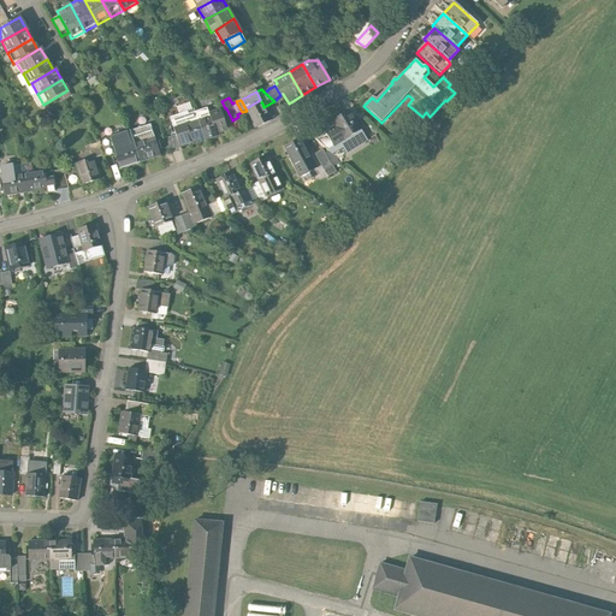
[(262,104),(247,111),(255,128),(271,120),(264,107),(262,104)]
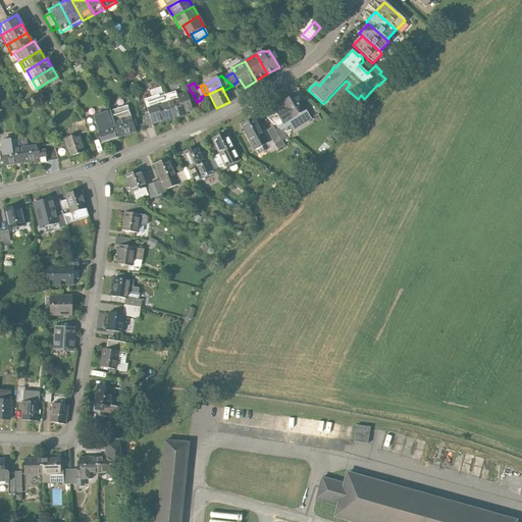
[(176,96),(177,99),(179,107),(181,106),(184,112),(192,109),(187,93),(176,96)]
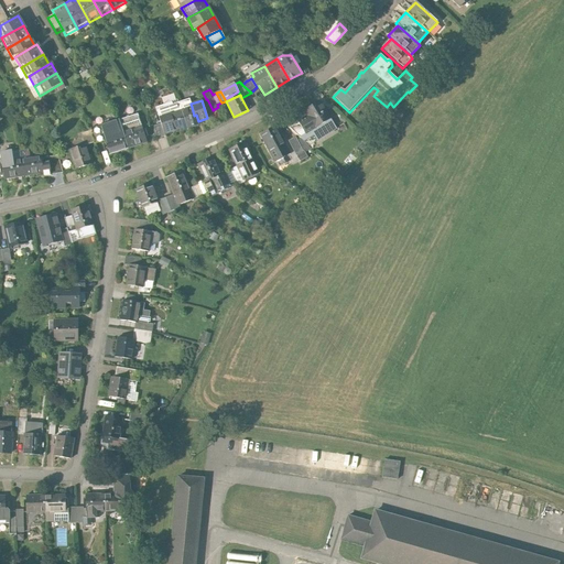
[(320,101),(304,111),(307,116),(299,121),(299,122),(306,134),(331,119),(320,101)]
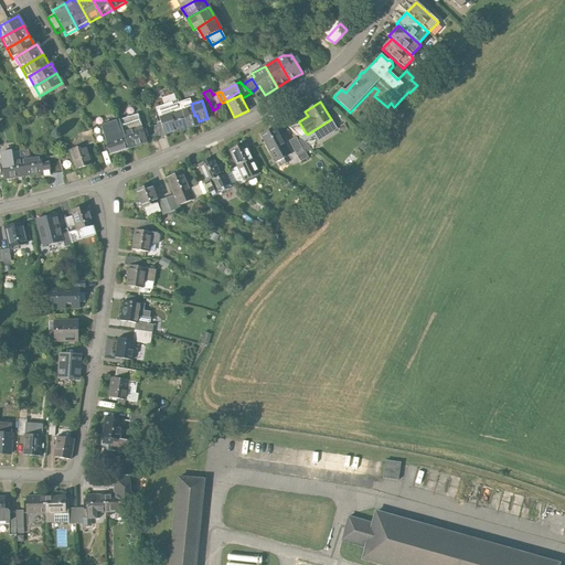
[(181,110),(188,127),(199,124),(199,121),(196,115),(194,116),(192,107),(181,110)]
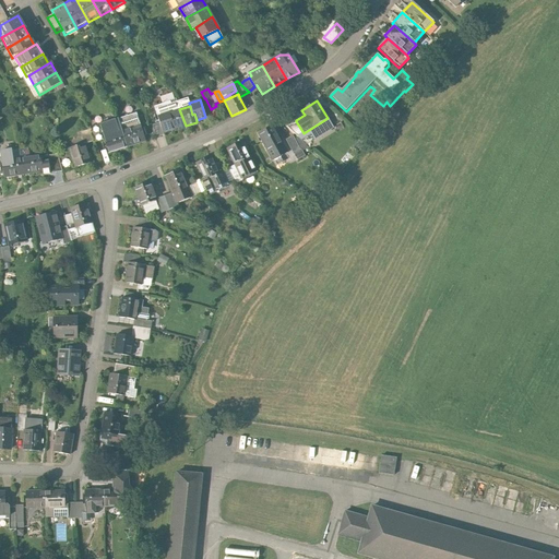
[(169,113),(157,116),(161,123),(164,133),(173,130),(186,126),(179,109),(169,113)]
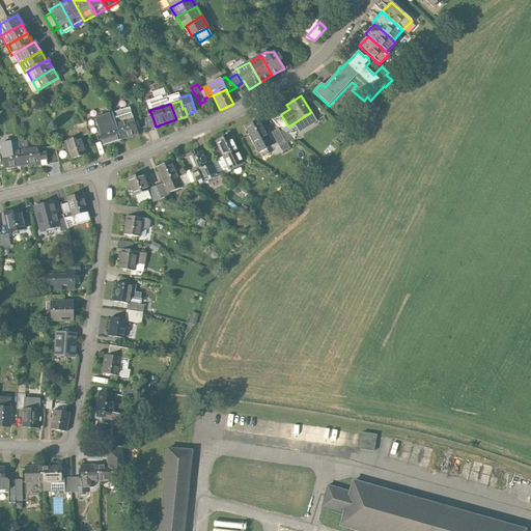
[(129,108),(111,113),(120,140),(138,134),(129,108)]
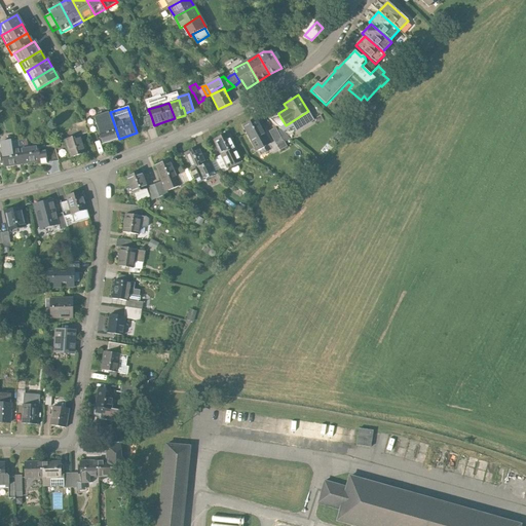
[(278,114),(270,119),(280,129),(288,137),(313,120),(308,111),(286,125),(278,114)]
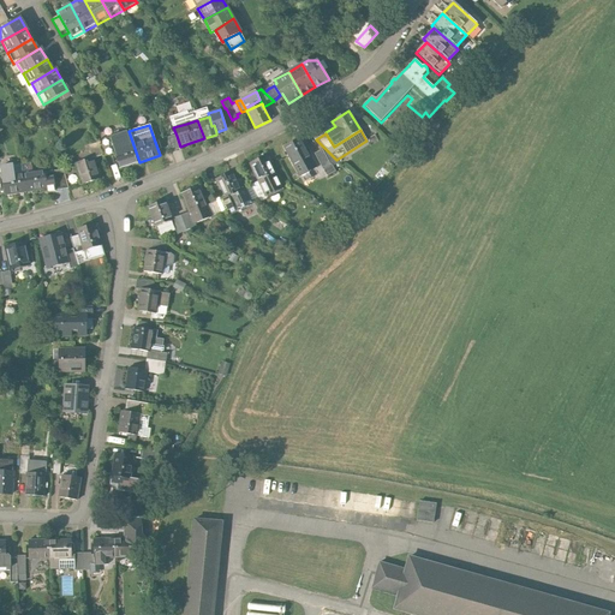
[(129,131),(108,138),(112,151),(118,169),(139,162),(129,131)]
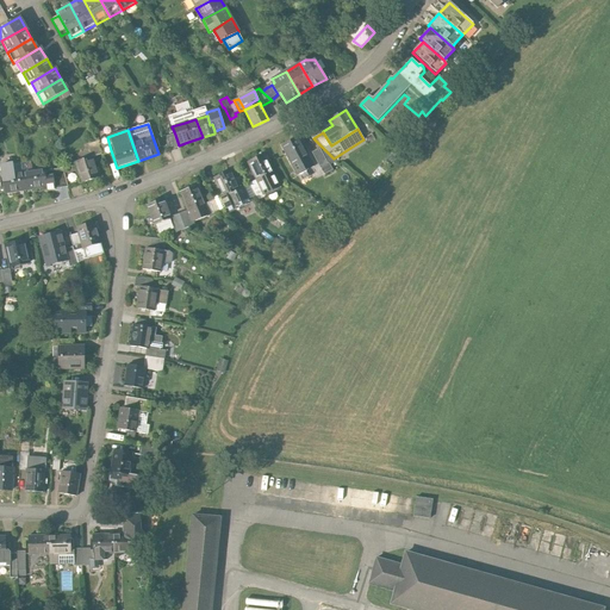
[(175,135),(166,137),(170,150),(179,148),(179,145),(175,135)]
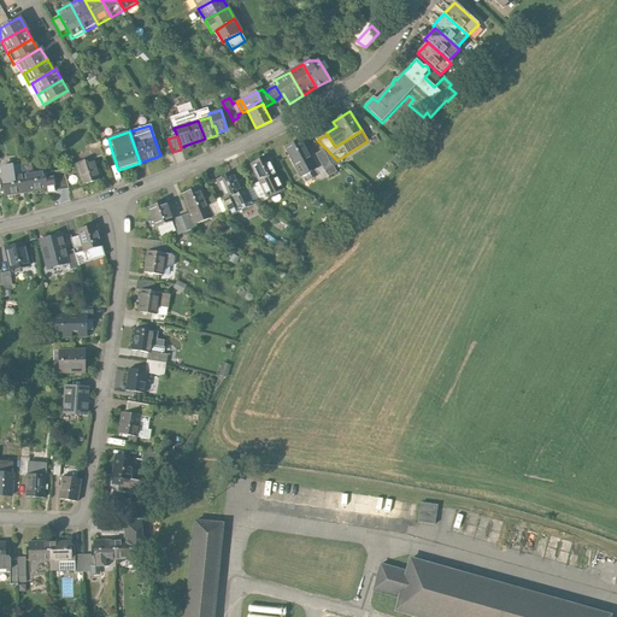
[(112,152),(109,139),(89,145),(93,159),(112,152)]
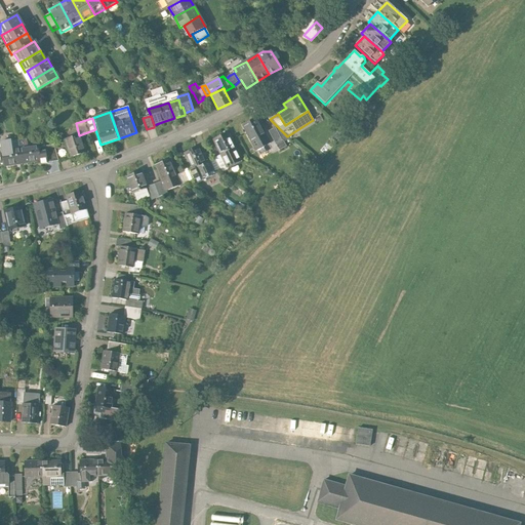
[(256,119),(242,126),(255,151),(270,144),(256,119)]
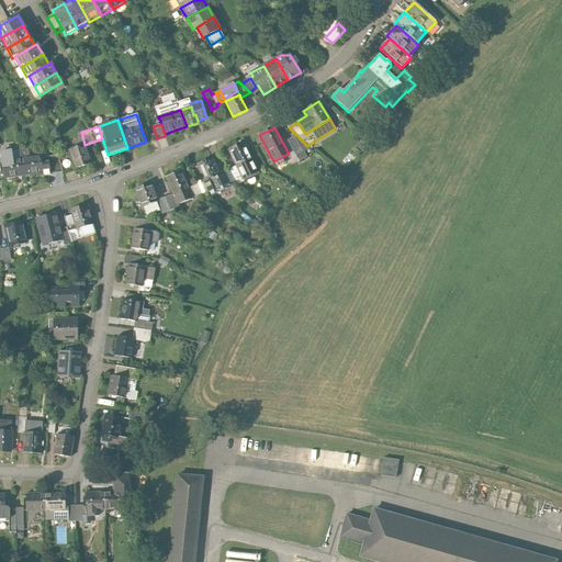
[(294,137),(288,141),(295,155),(302,152),(302,150),(296,141),(294,137)]
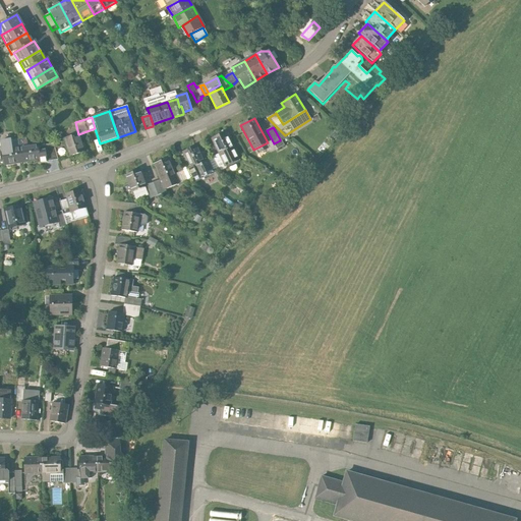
[(278,128),(275,130),(280,139),(281,138),(283,141),(288,138),(285,135),(278,128)]
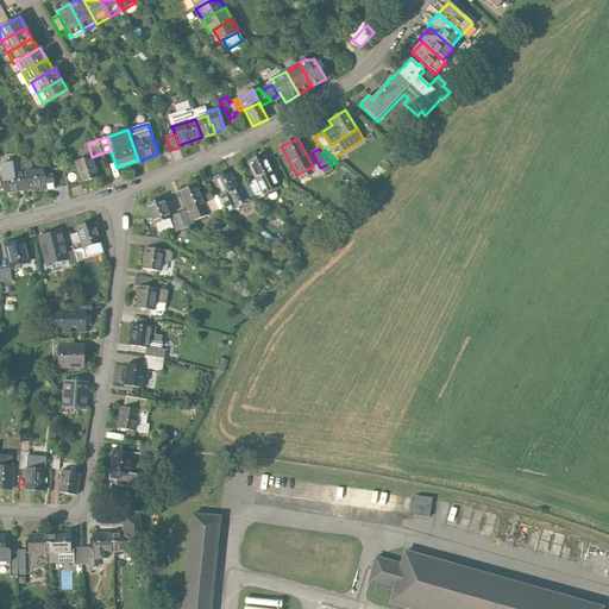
[(249,163),(257,180),(264,195),(280,187),(264,156),(249,163)]
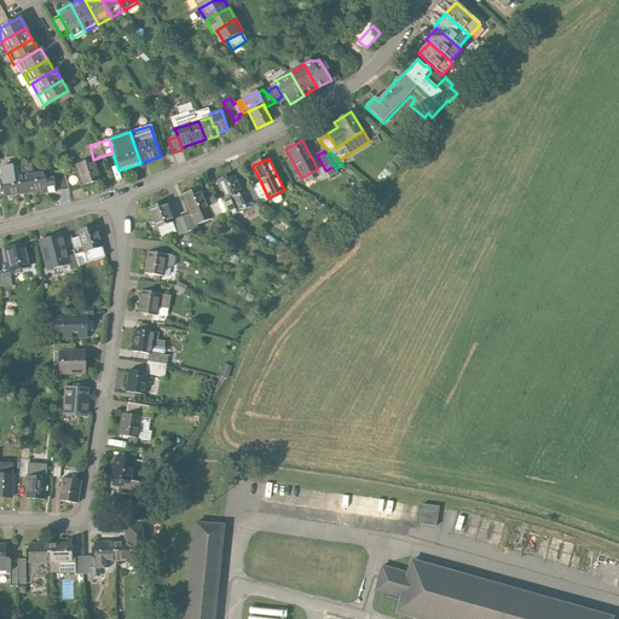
[(76,166),(82,185),(100,179),(94,161),(76,166)]
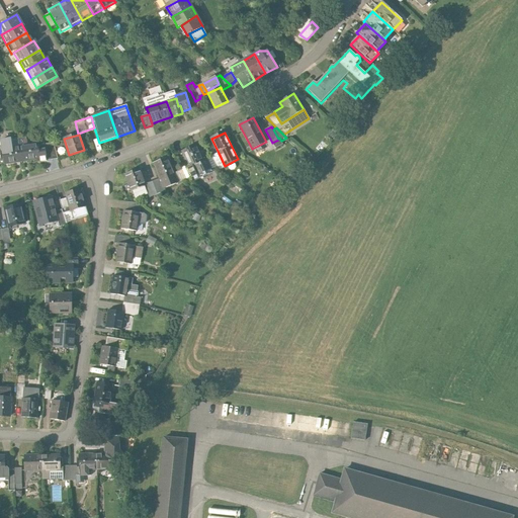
[(278,140),(272,143),(275,149),(283,144),(281,141),(279,138),(278,139),(278,140)]
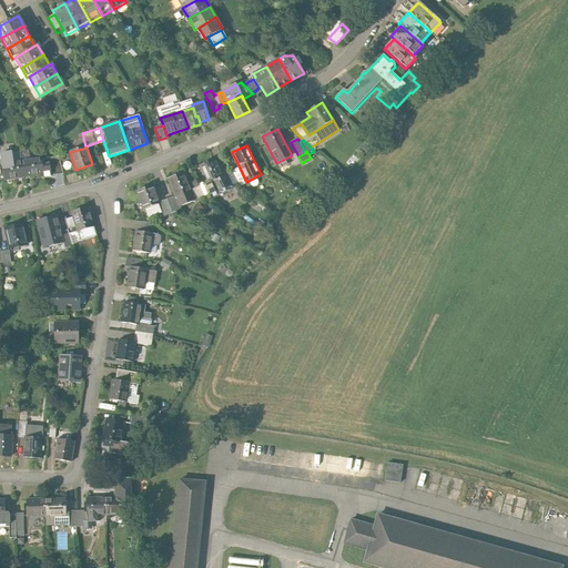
[(352,156),(347,163),(352,168),(357,161),(352,156)]
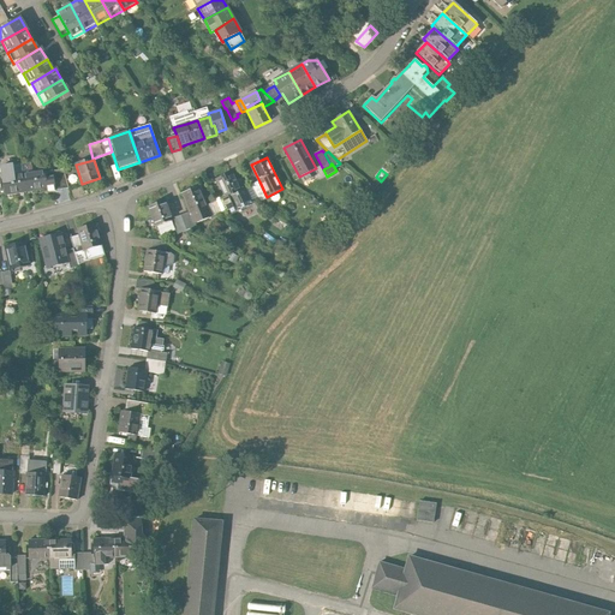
[(64,171),(43,174),(45,179),(53,178),(54,186),(54,191),(69,190),(64,171)]
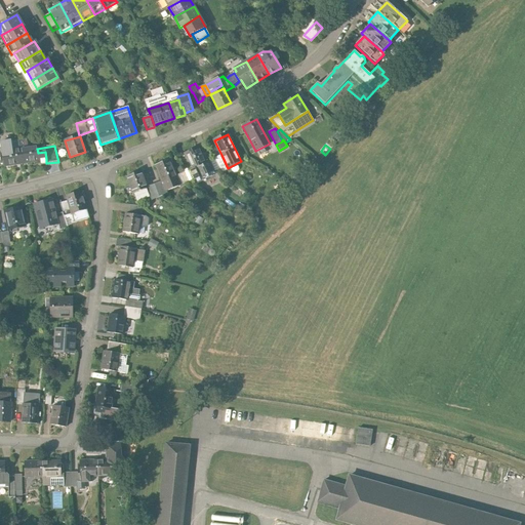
[(39,161),(39,160),(46,159),(45,152),(38,153),(37,149),(37,147),(19,150),(22,164),(39,161)]
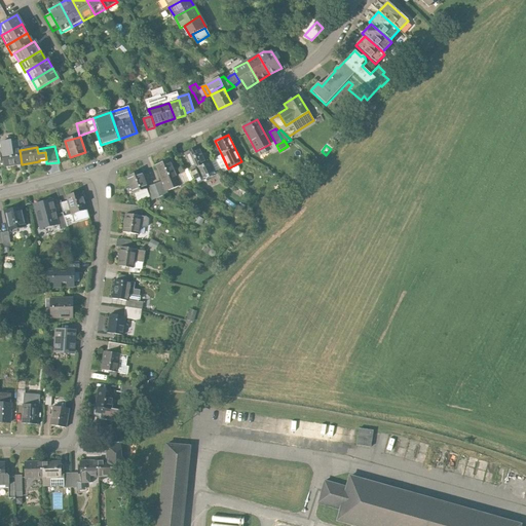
[(201,147),(184,154),(191,171),(195,170),(200,181),(214,175),(201,147)]
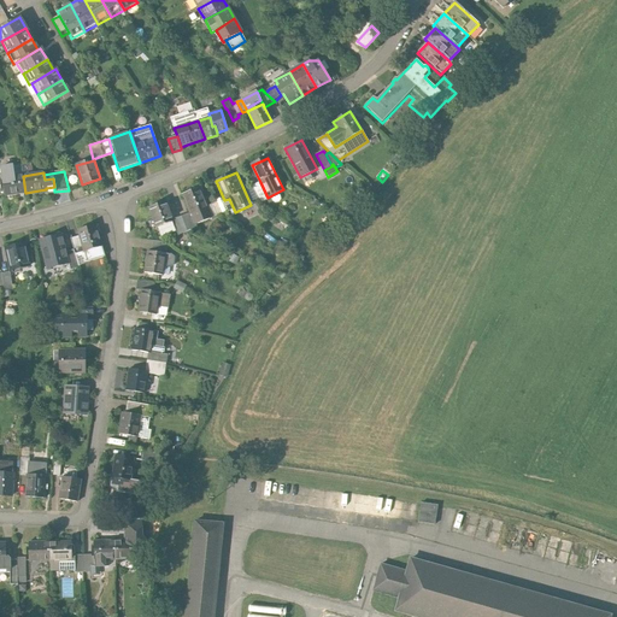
[(23,176),(1,180),(4,197),(25,193),(23,176)]
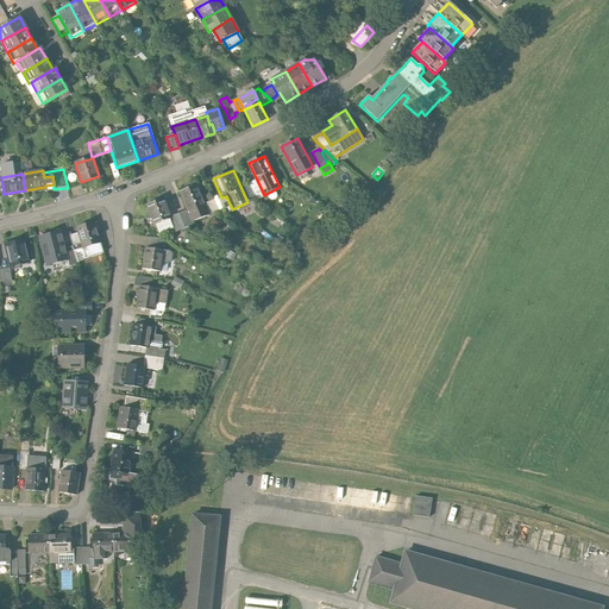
[(257,180),(249,184),(256,199),(264,195),(257,180)]
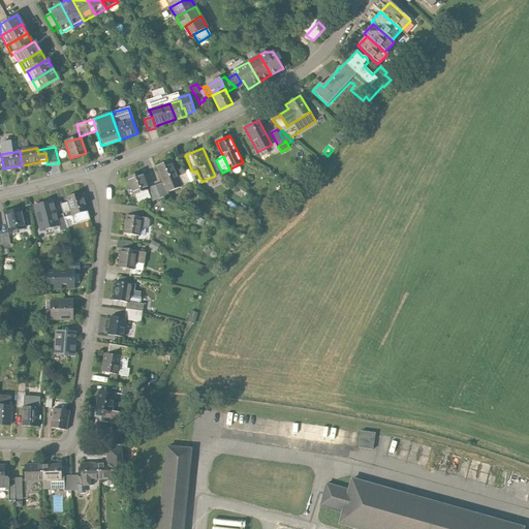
[(156,167),(162,183),(166,193),(180,188),(177,178),(169,162),(156,167)]
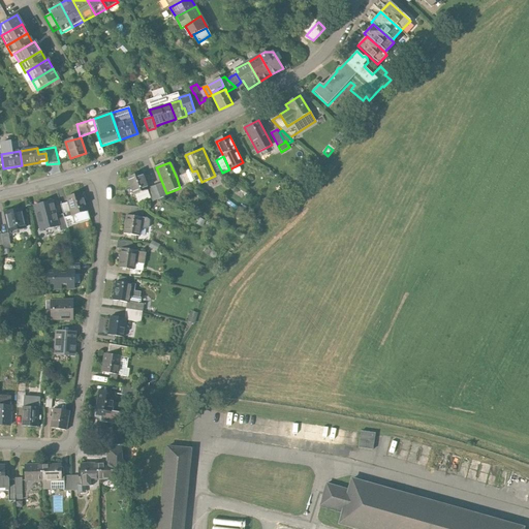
[(192,172),(188,174),(193,187),(201,183),(201,182),(196,170),(192,172)]
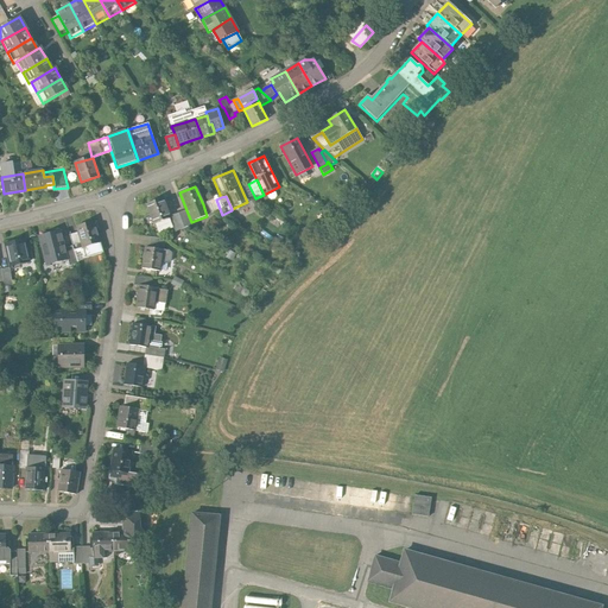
[(163,198),(145,206),(154,232),(172,225),(170,220),(171,219),(170,217),(163,198)]
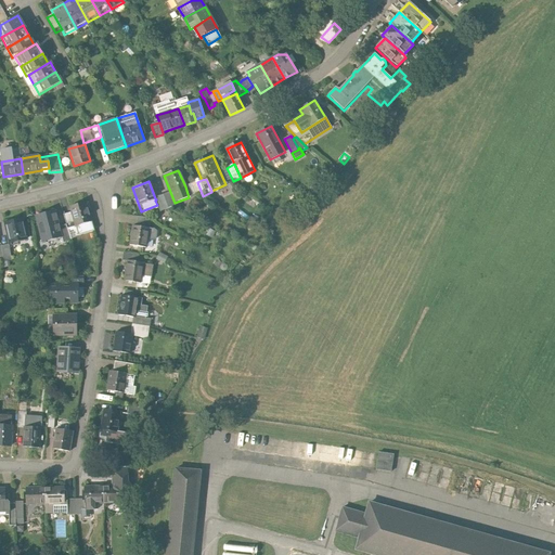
[(194,183),(185,186),(189,197),(198,193),(194,183)]
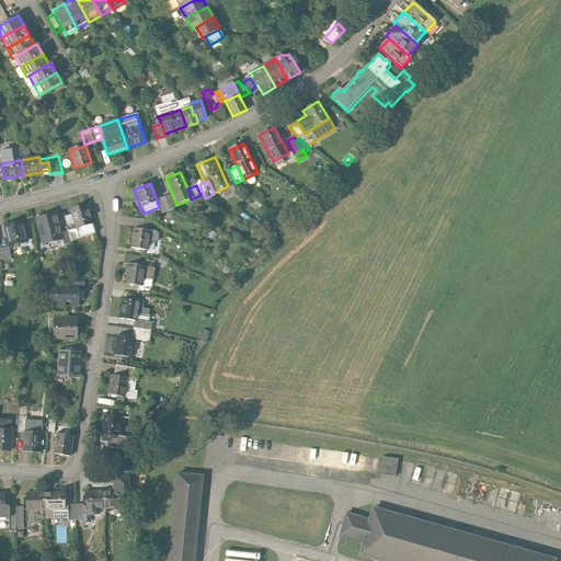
[(157,203),(159,207),(161,215),(178,208),(176,205),(172,194),(157,201),(158,202),(157,203)]
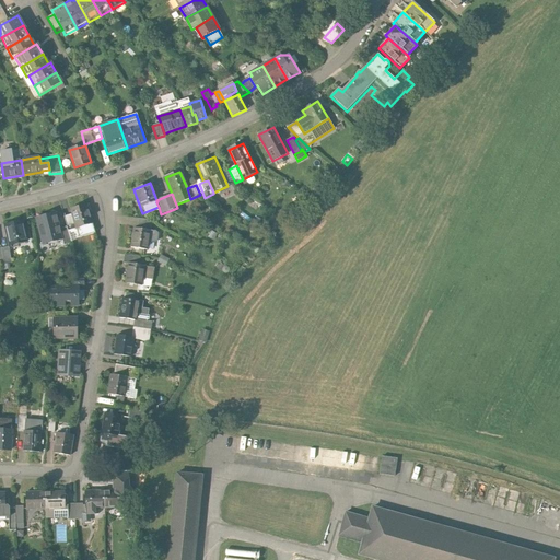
[(86,206),(71,210),(72,216),(77,229),(92,223),(86,206)]
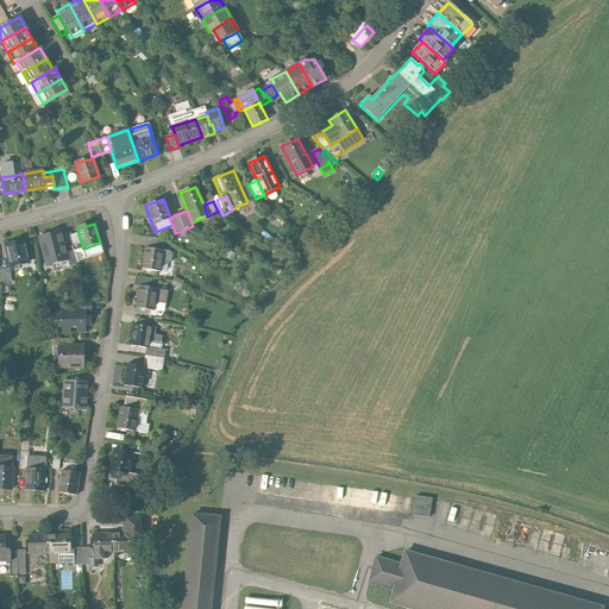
[(58,233),(41,238),(45,258),(63,253),(58,233)]
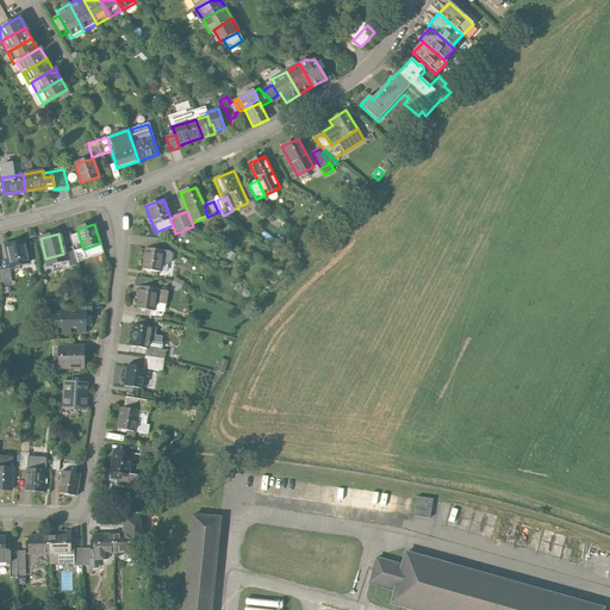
[(79,235),(72,237),(75,251),(83,249),(79,235)]
